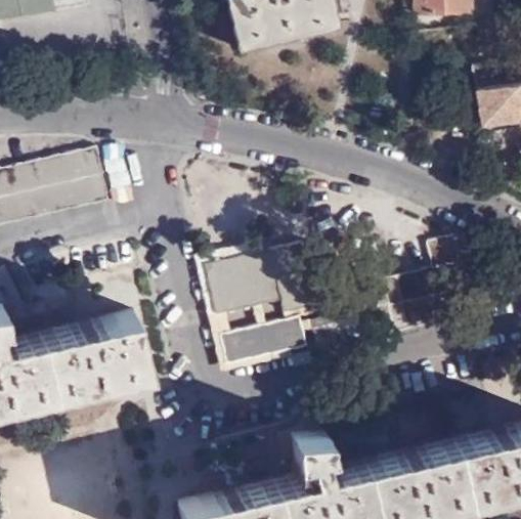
[(0,0),(0,18),(52,10),(50,0),(0,0)]
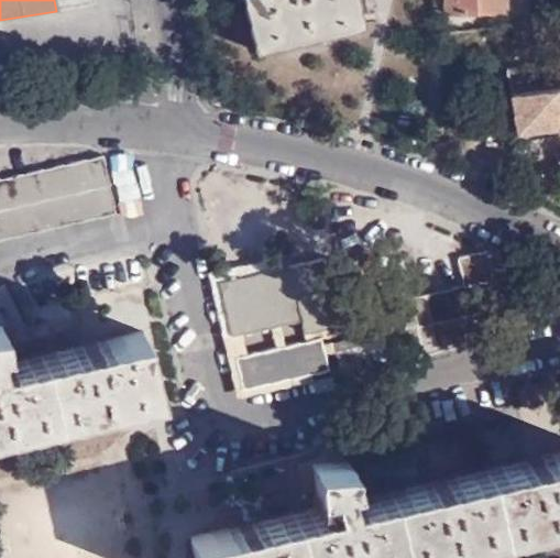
[(244,0),(256,52),(365,26),(359,0),(244,0)]
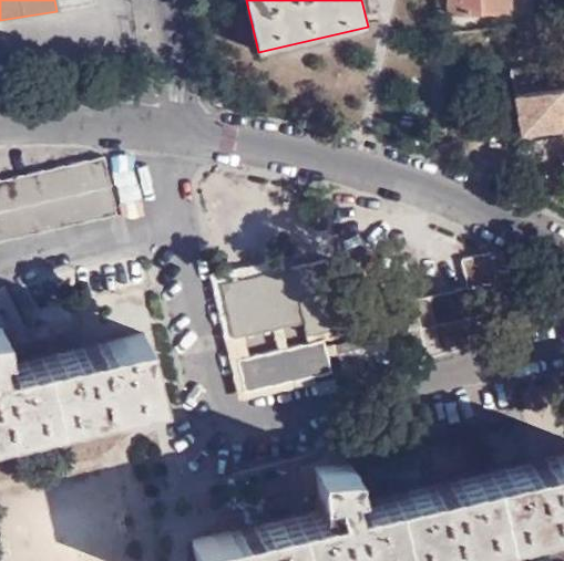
[(449,0),(450,17),(512,13),(510,0),(449,0)]
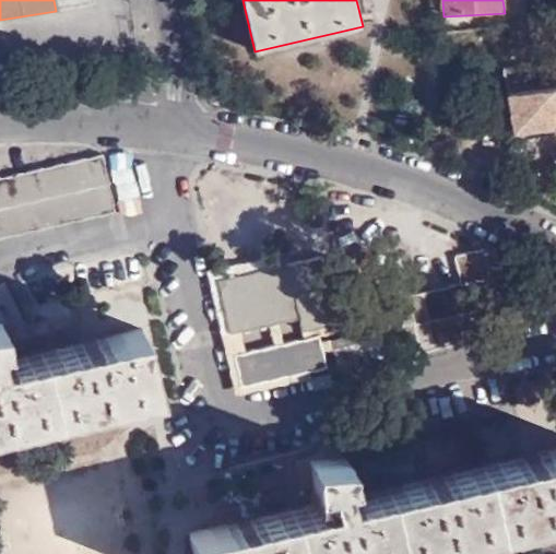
[(555,43),(545,45),(547,61),(505,67),(513,130),(555,124),(555,43)]
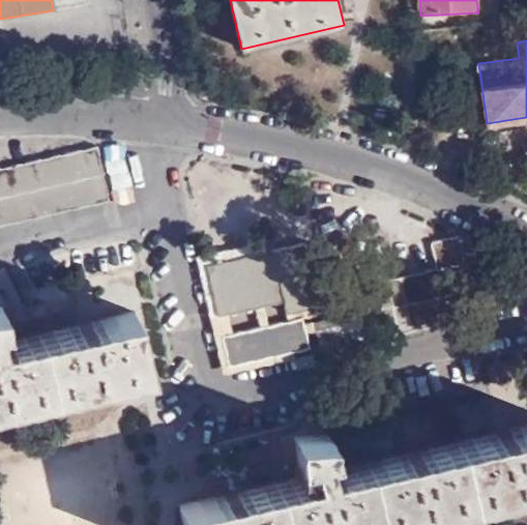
[(0,226),(111,203),(97,146),(0,168),(0,226)]
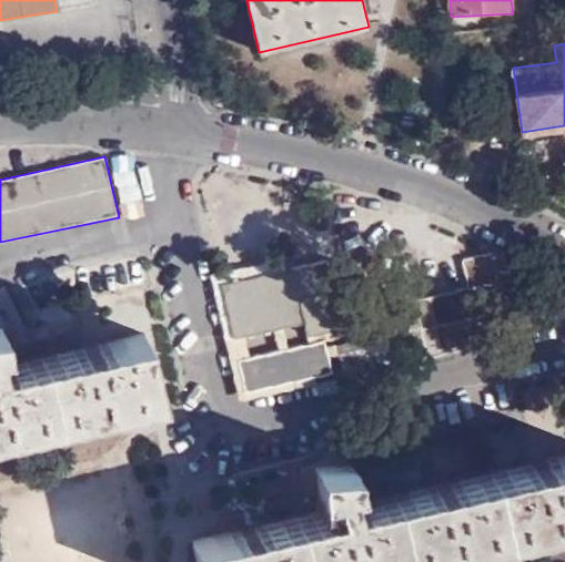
[(461,257),(467,287),(415,298),(414,294),(396,297),(400,310),(367,317),(371,338),(422,328),(429,359),(502,344),(490,282),(500,279),(493,251),(461,257)]
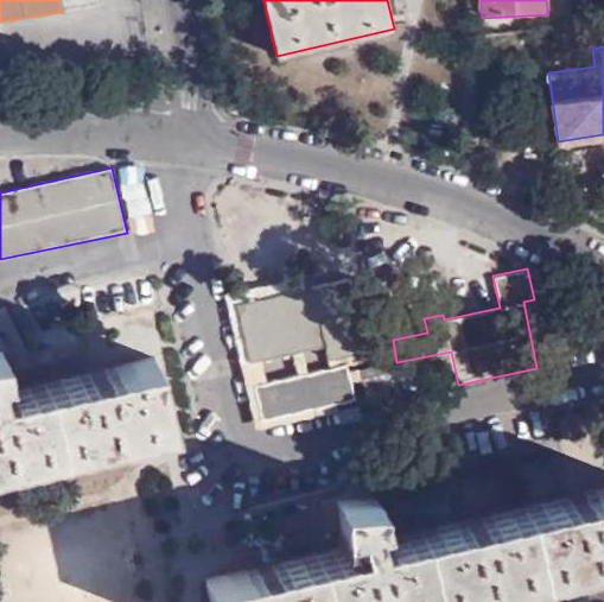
[(332,349),(335,359),(373,350),(356,277),(237,304),(249,366),(332,349)]
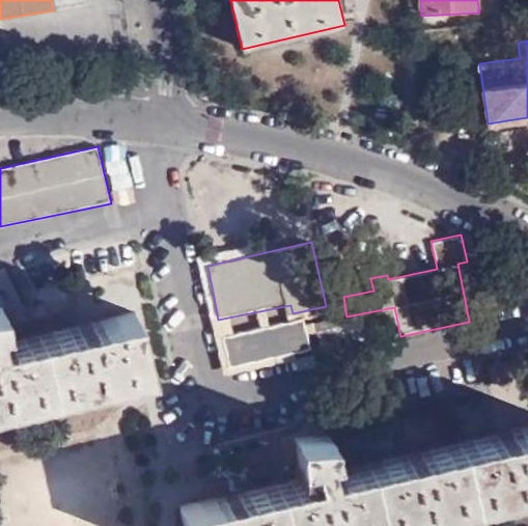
[(0,403),(148,368),(136,313),(0,345),(0,343),(0,323),(22,319),(17,298),(0,301),(0,403)]
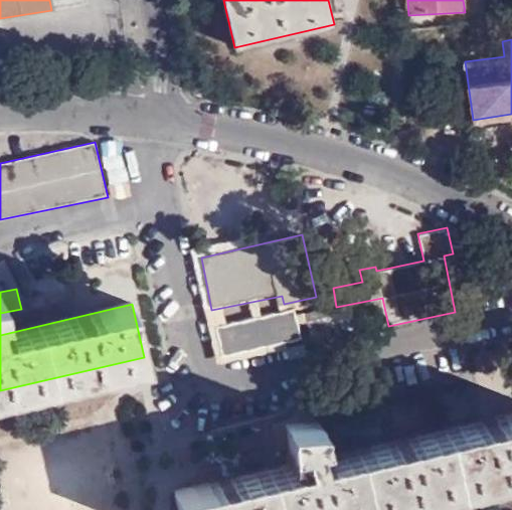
[(303,341),(297,313),(217,329),(222,358),(303,341)]
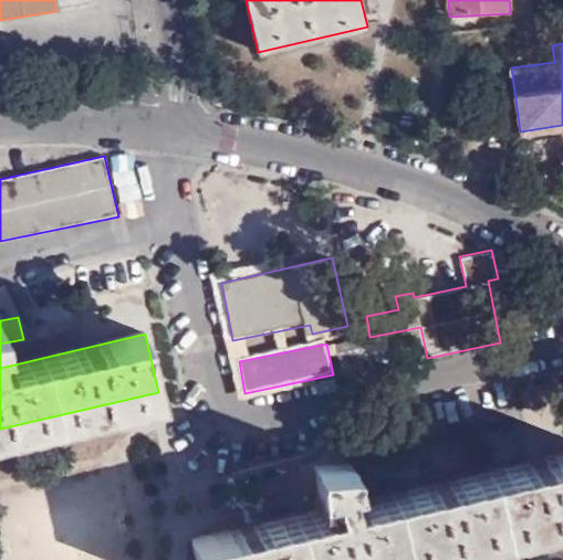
[(562,462),(348,511),(343,484),(375,476),(368,450),(298,466),(305,499),(313,497),(316,511),(298,515),(194,539),(198,559),(383,559),(562,518),(562,462)]
